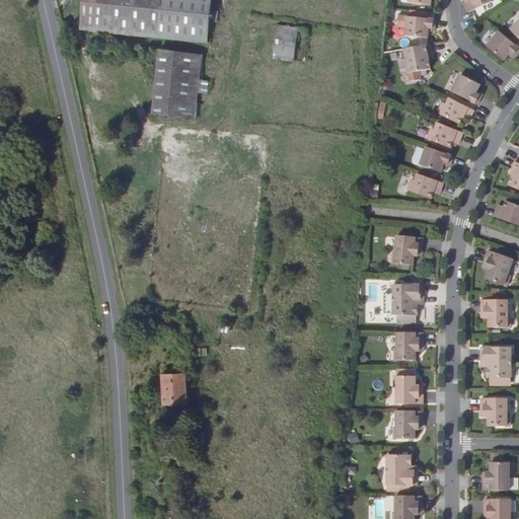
[(215,0),(88,0),(84,34),(210,49),(215,0)]
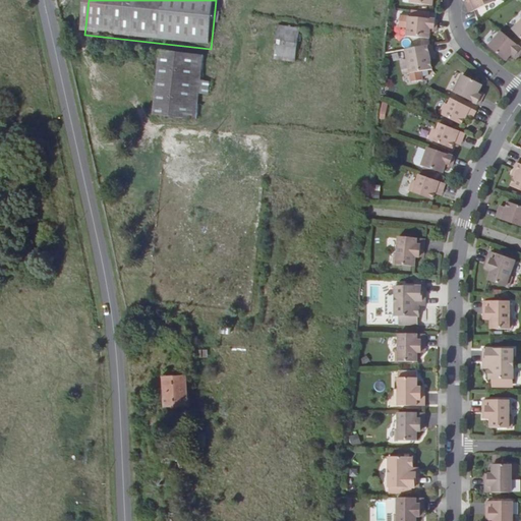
[(470,13),(495,2),(494,0),(472,0),(473,2),(467,5),(470,13)]
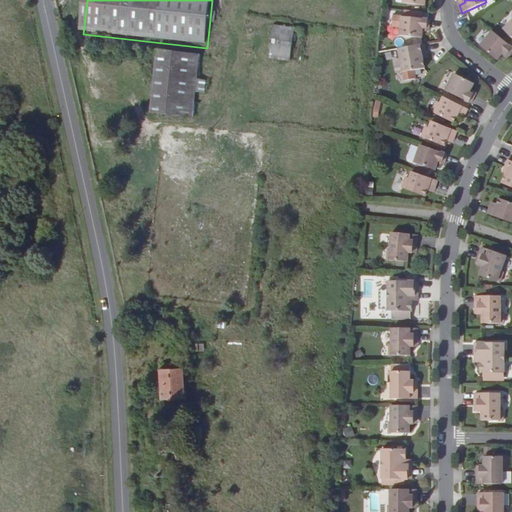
[(400,36),(422,38),(423,27),(429,27),(430,19),(402,17),(400,36)]
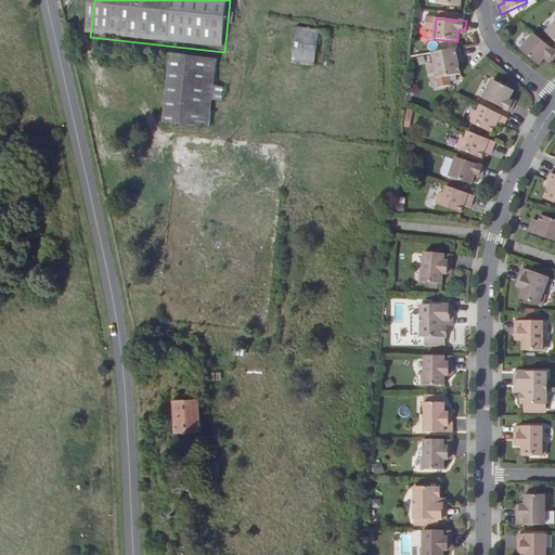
[(293,27),(289,64),(314,66),(318,29),(293,27)]
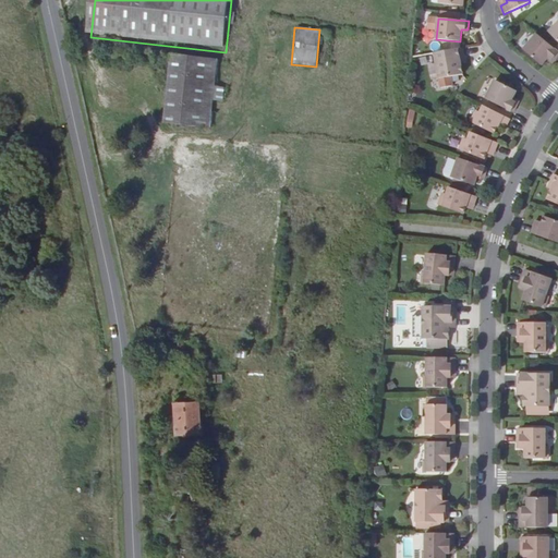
[(555,60),(557,56),(557,51),(552,46),(549,44),(537,34),(524,50),(542,65),(550,56),(555,60)]
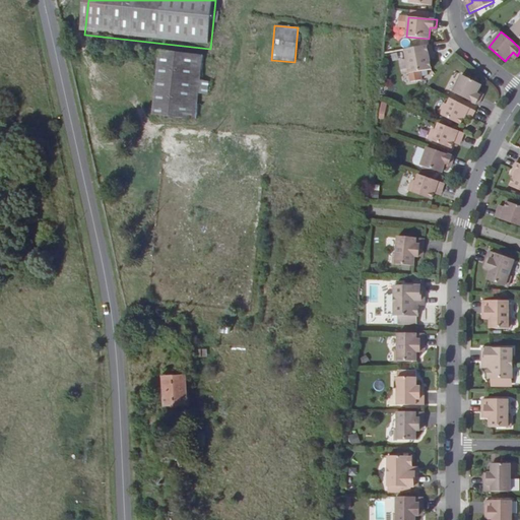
[(414,48),(405,49),(409,73),(432,69),(429,54),(433,53),(431,45),(417,48),(414,48)]
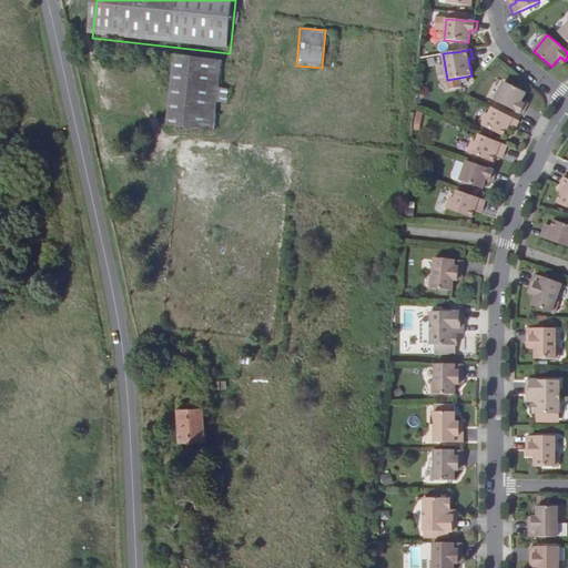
[(225,67),(178,61),(172,130),(219,134),(225,67)]
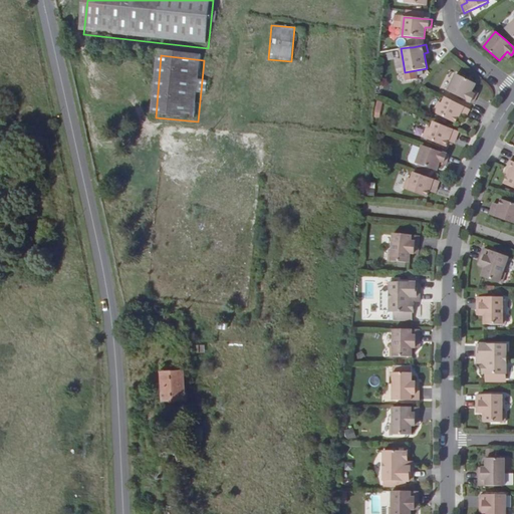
[(457,73),(448,91),(473,103),(477,96),(471,93),(476,83),(457,73)]
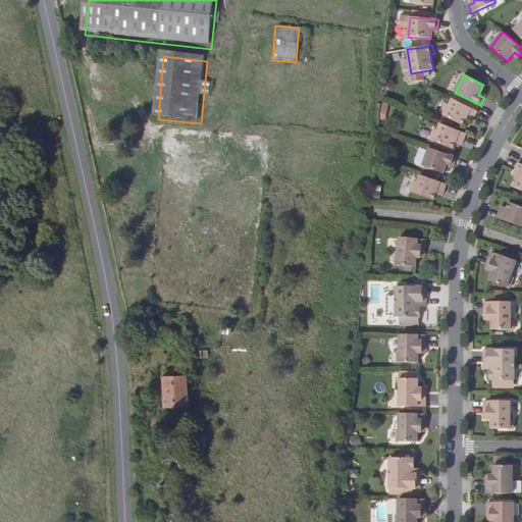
[(473,118),(477,111),(476,110),(468,107),(458,101),(453,99),(450,105),(446,103),(440,114),(463,125),(466,119),(465,117),(467,115),(473,118)]
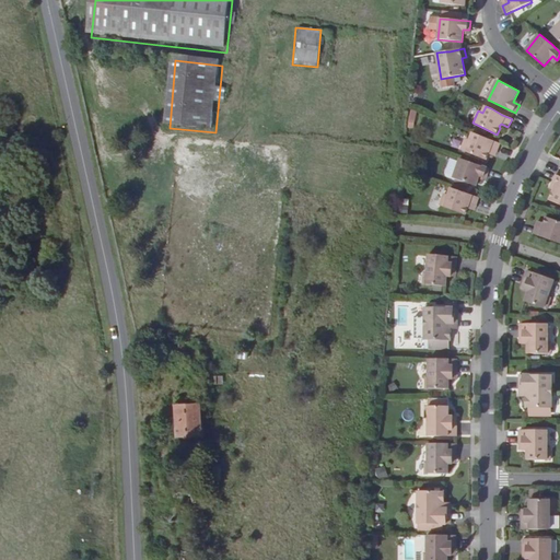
[(415,128),(417,112),(409,111),(407,127),(415,128)]
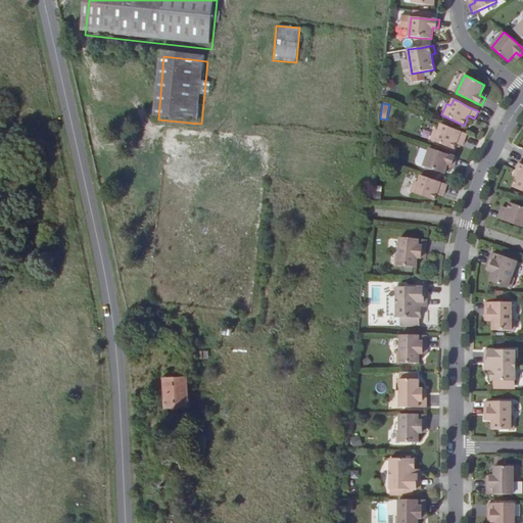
[(464,142),(467,134),(466,134),(446,126),(444,125),(441,124),(439,131),(435,129),(430,140),(454,149),(457,143),(456,141),(457,139),(464,142)]
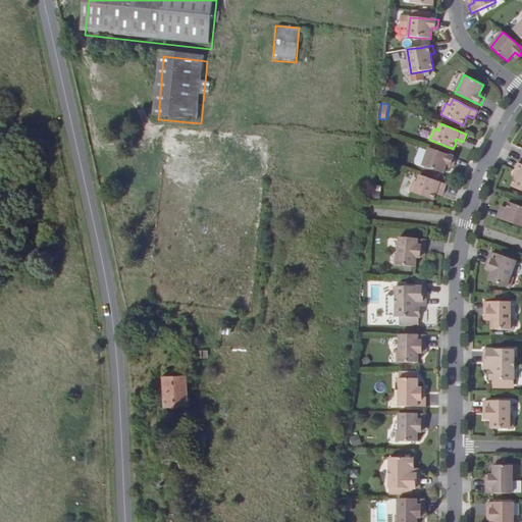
[(453,164),(456,157),(453,156),(451,155),(445,153),(436,150),(431,149),(429,148),(423,166),(444,173),(448,163),(453,164)]
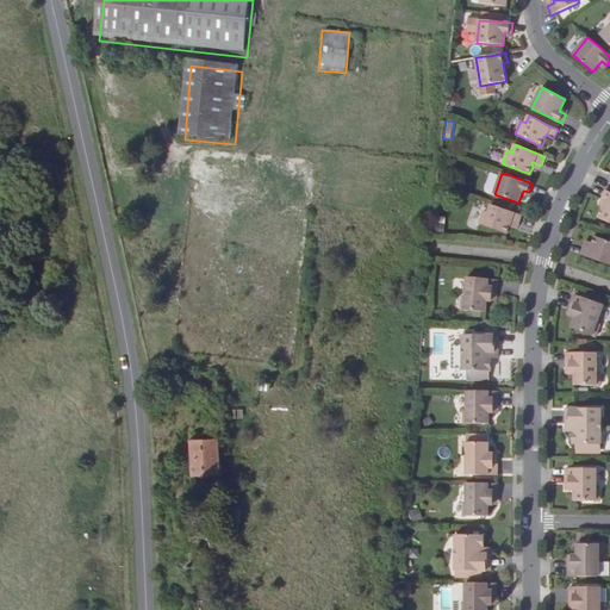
[(609,192),(605,191),(602,199),(607,201),(598,218),(609,223),(609,192)]
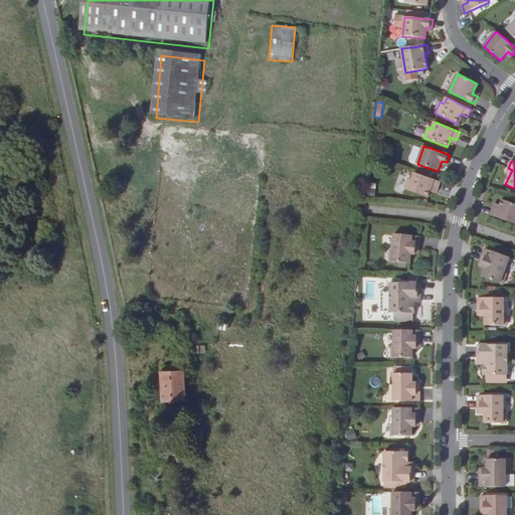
[(438,189),(440,181),(439,181),(434,179),(428,177),(425,176),(420,175),(417,174),(414,173),(412,179),(408,178),(404,189),(428,197),(431,191),(430,189),(431,187),(438,189)]
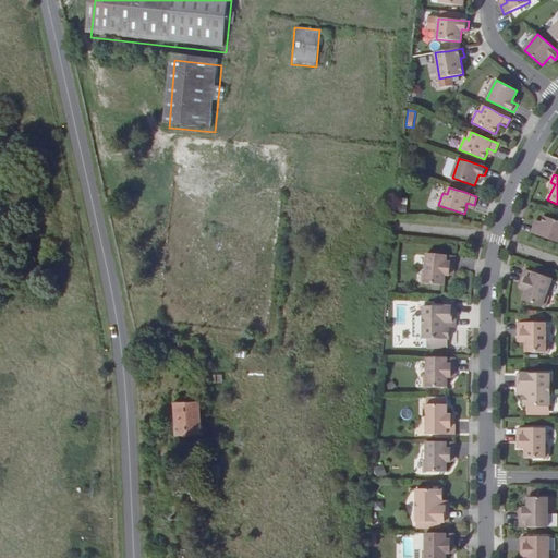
[(532,233),(557,242),(557,220),(544,216),(542,222),(543,225),(542,228),(534,225),(532,233)]
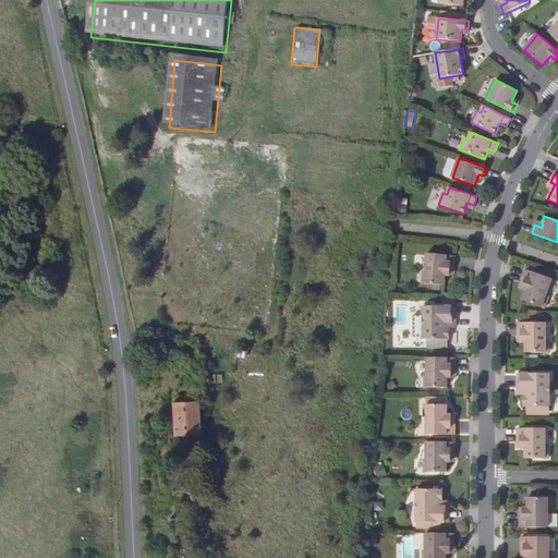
[(423,271),(422,283),(445,286),(445,276),(449,276),(450,271),(453,271),(455,256),(427,253),(425,271),(423,271)]
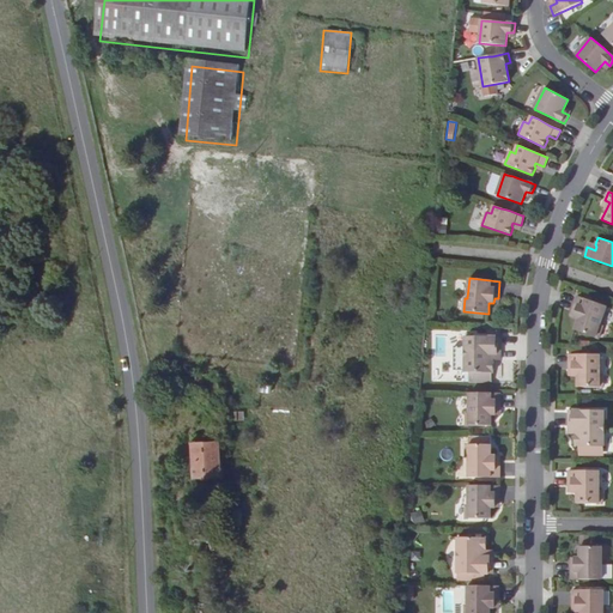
[(607,307),(577,296),(572,311),(576,313),(574,319),(578,320),(575,331),(599,339),(602,327),(600,326),(607,307)]
